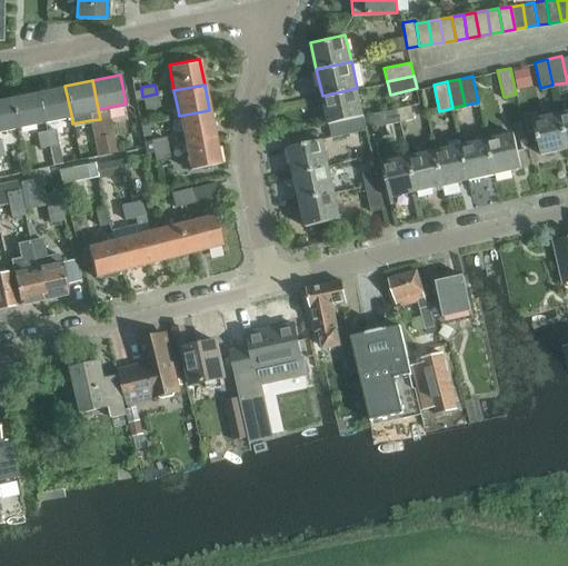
[(65,86),(38,91),(43,120),(71,115),(65,86)]
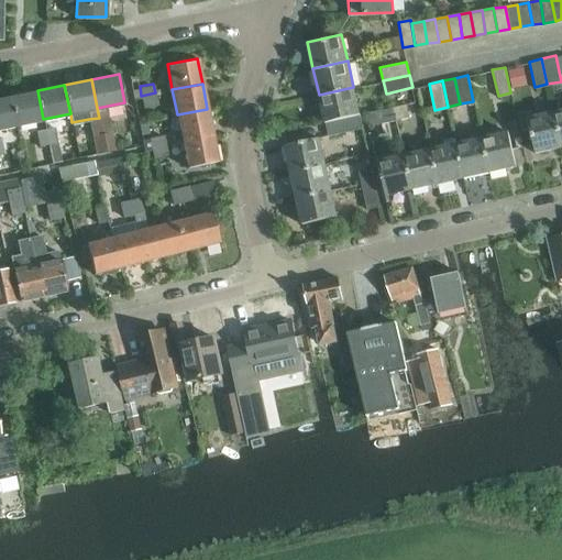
[(353,87),(319,95),(324,120),(359,112),(353,87)]
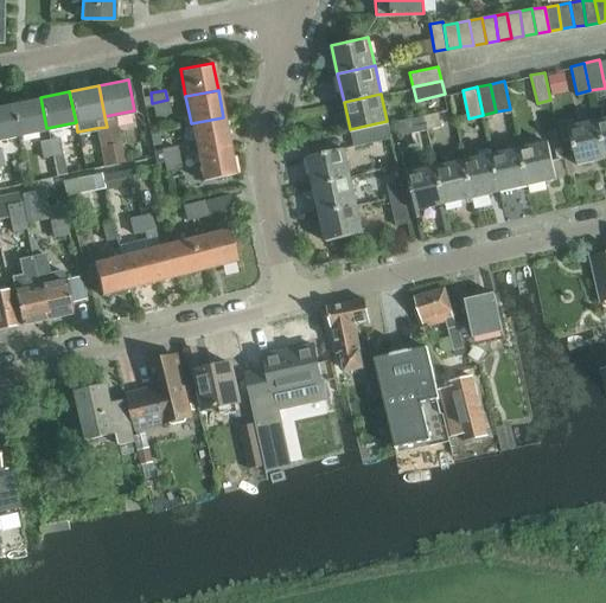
[(40,97),(11,103),(17,134),(46,128),(40,97)]
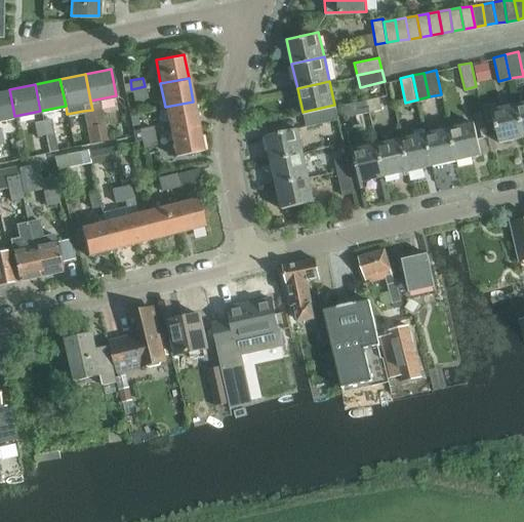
[(145,86),(131,89),(133,98),(146,95),(145,86)]
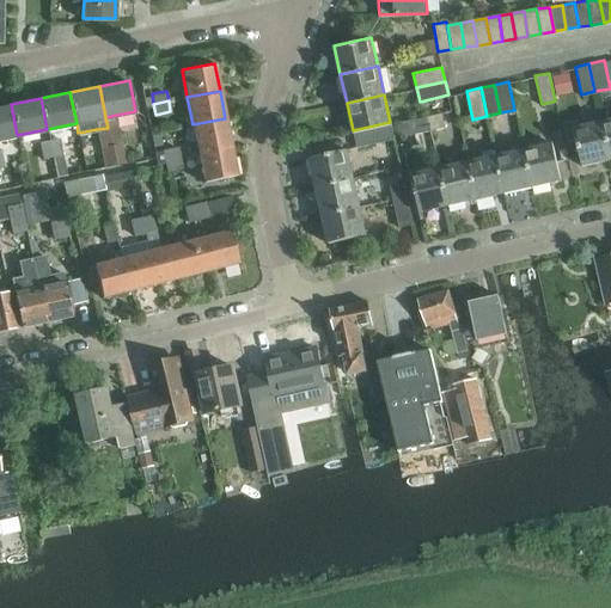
[(11,104),(0,105),(0,139),(17,135),(11,104)]
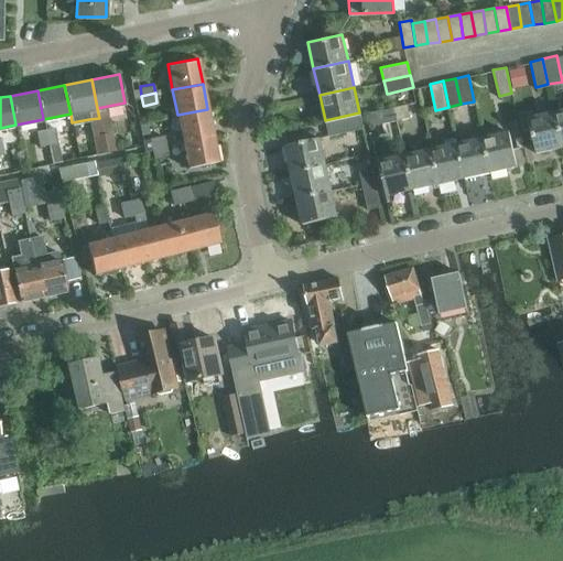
[(407,103),(394,106),(397,119),(409,116),(407,103)]
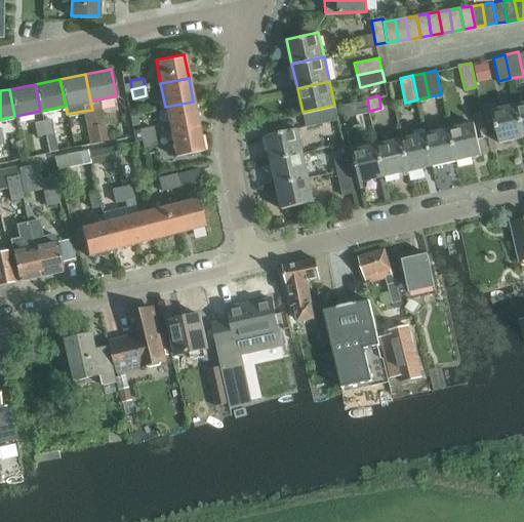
[(369,111),(367,98),(354,101),(357,113),(369,111)]
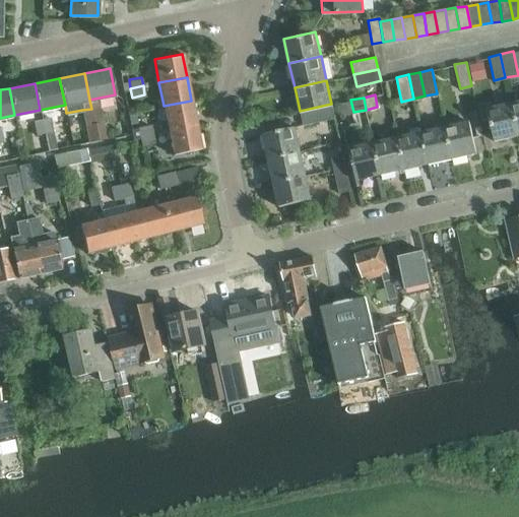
[(160,131),(169,129),(196,124),(191,101),(164,106),(167,120),(158,122),(160,131)]
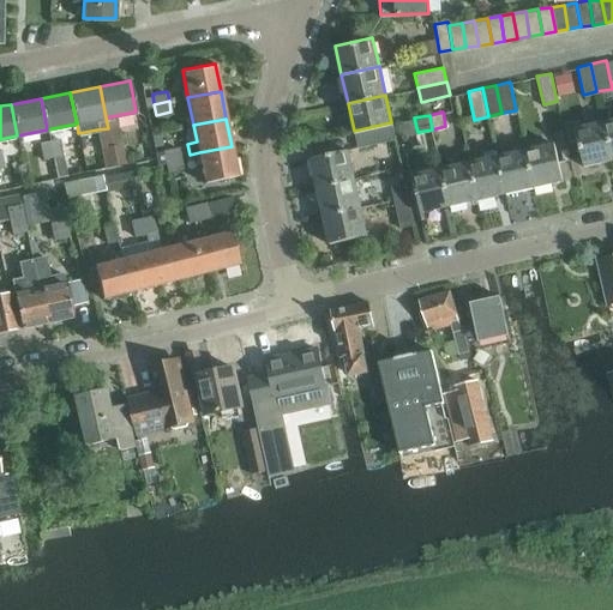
[(612,158),(604,121),(575,127),(583,164),(612,158)]
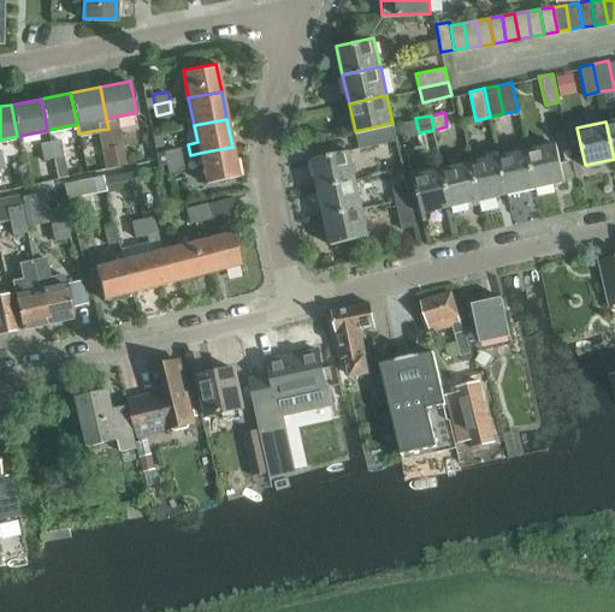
[(392,123),(355,131),(359,146),(396,137),(392,123)]
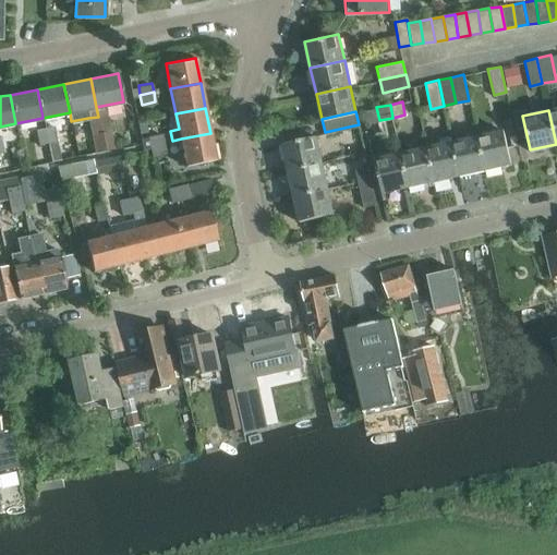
[(98,117),(105,148),(113,146),(107,115),(98,117)]
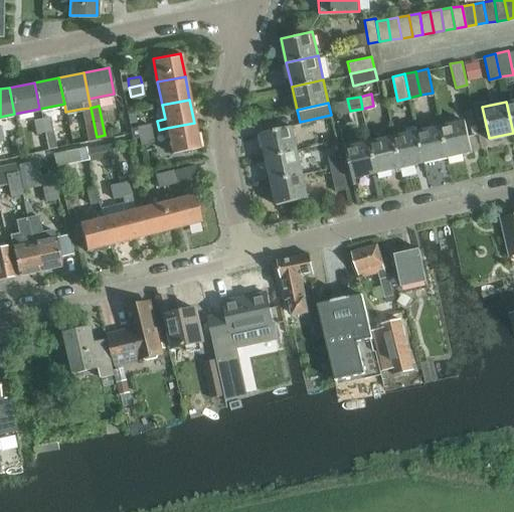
[(97,137),(91,108),(81,109),(88,139),(97,137)]
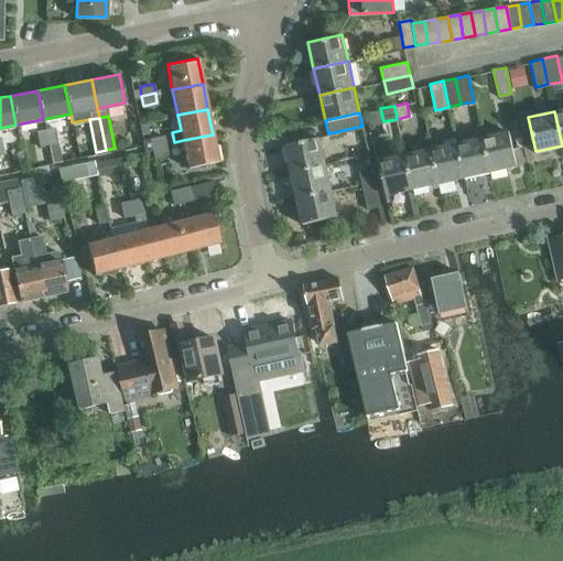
[(45,127),(47,142),(51,161),(61,160),(54,125),(45,127)]
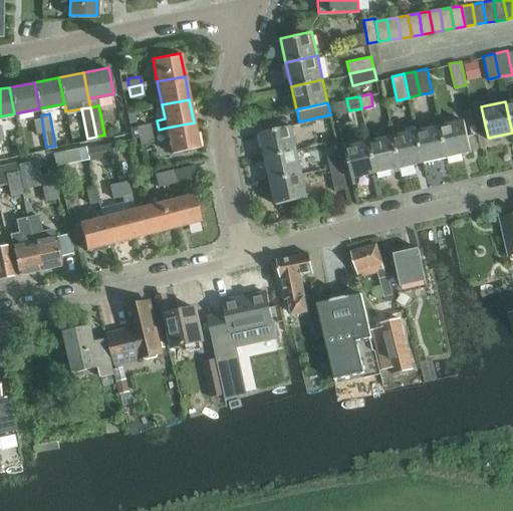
[(33,132),(43,130),(41,115),(31,117),(33,132)]
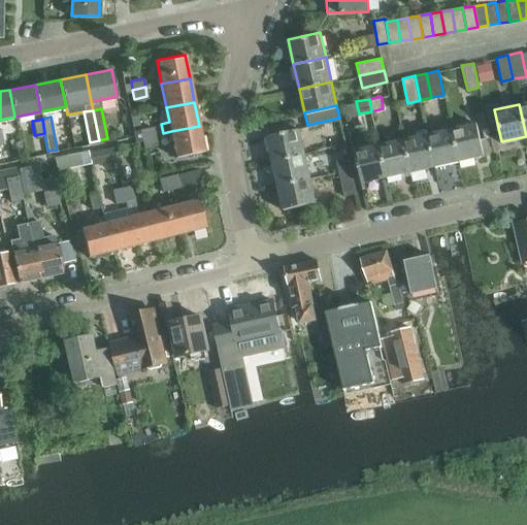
[(476,122),(452,128),(459,160),(484,155),(476,122)]
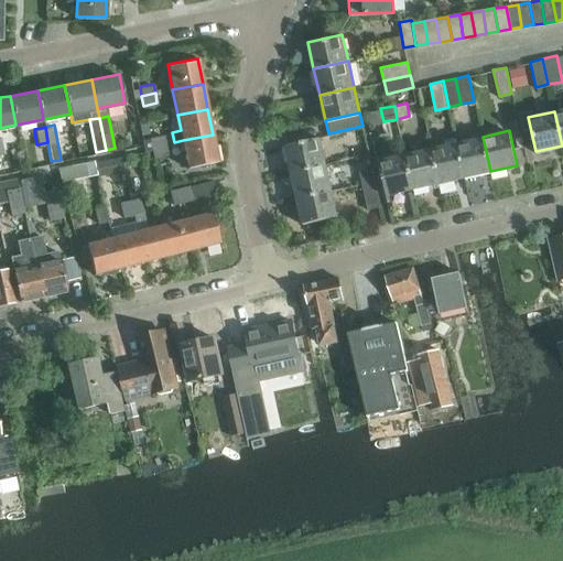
[(144,150),(152,149),(152,147),(165,143),(163,135),(142,138),(144,150)]
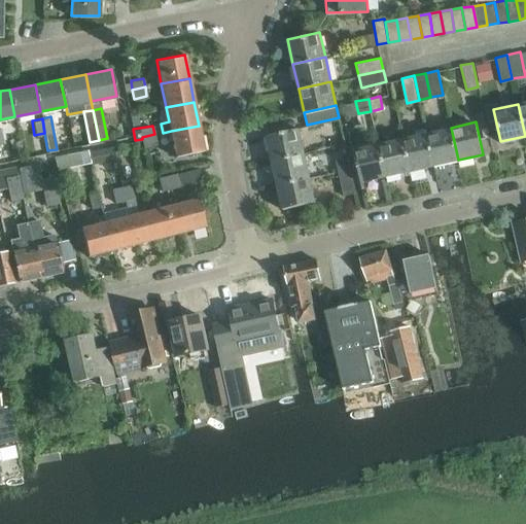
[(199,126),(171,131),(175,155),(203,149),(199,126)]
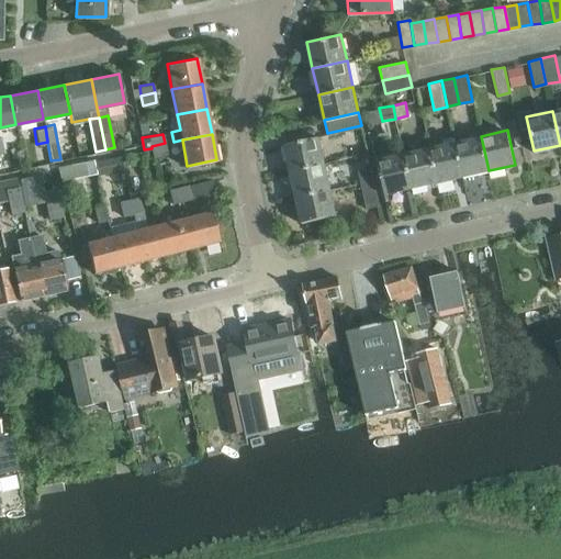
[(283,144),(290,170),(324,163),(318,136),(283,144)]
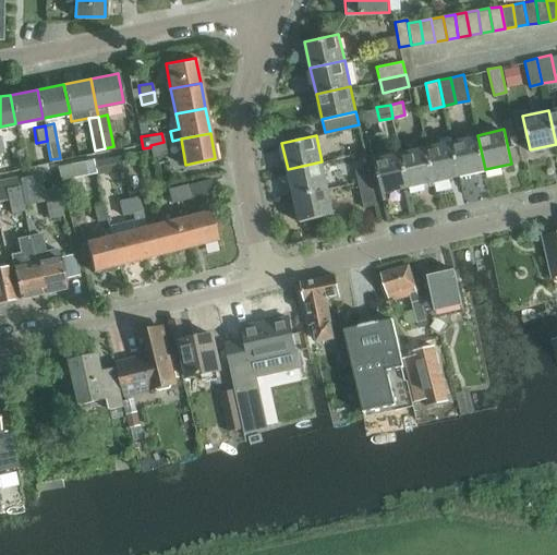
[(477,135),(451,141),(459,175),(485,169),(477,135)]
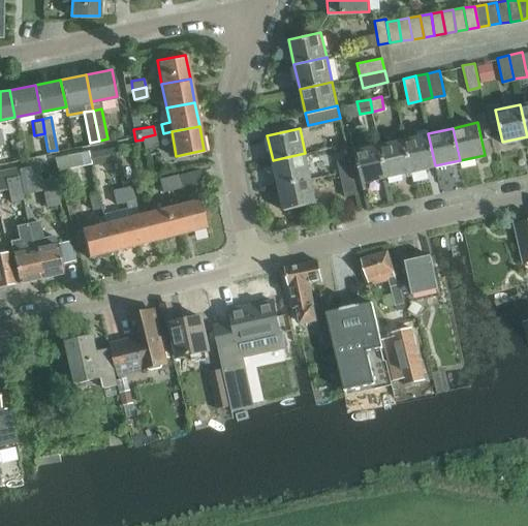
[(428,133),(404,138),(411,171),(435,165),(428,133)]
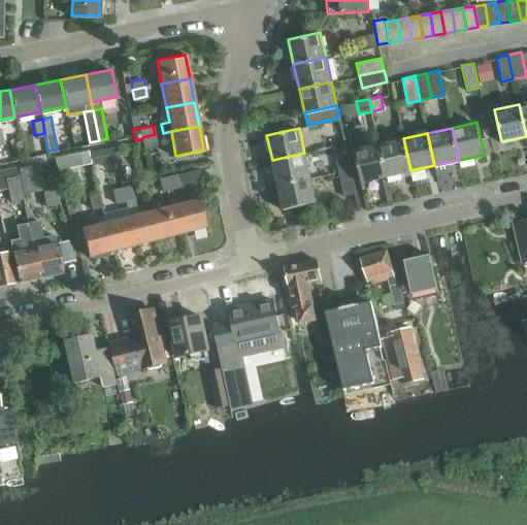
[(142,137),(142,139),(143,145),(156,143),(155,134),(142,137)]
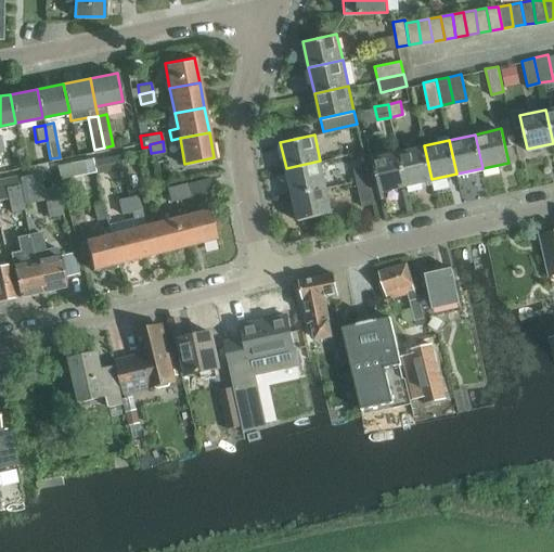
[(424,145),(398,151),(406,185),(432,179),(424,145)]
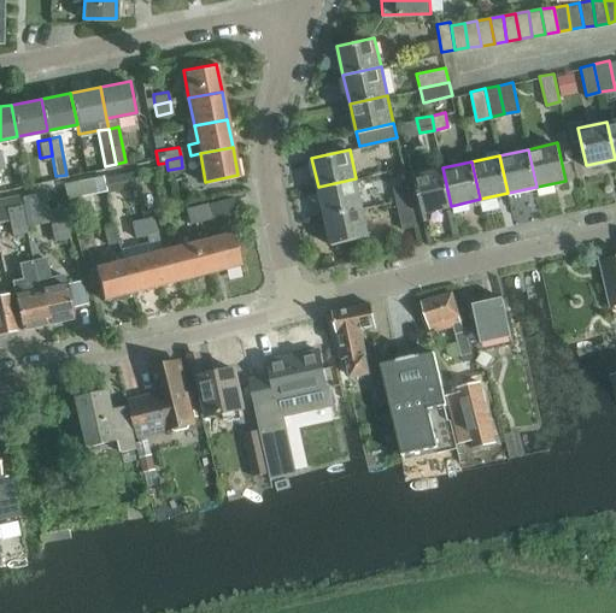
[(451,206),(443,168),(414,175),(422,212),(451,206)]
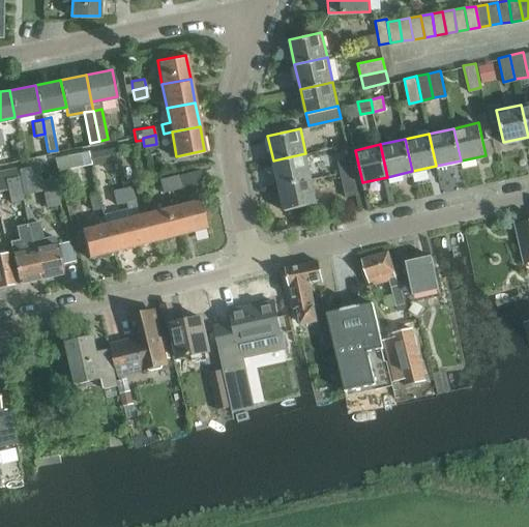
[(54,155),(57,169),(90,163),(88,149),(54,155)]
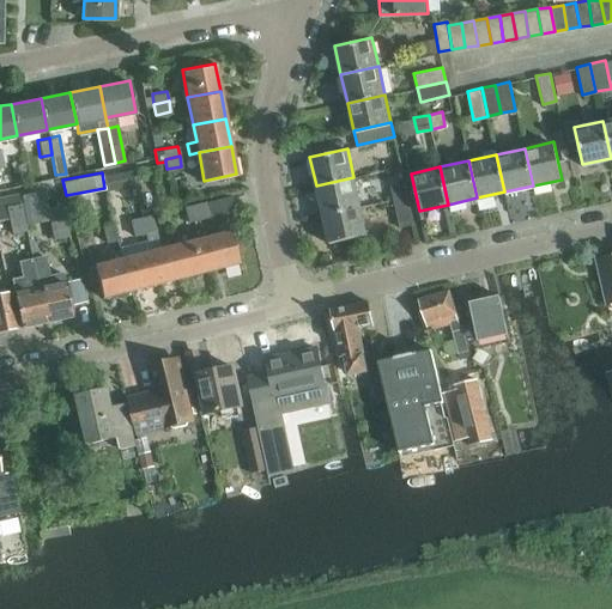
[(316,186),(322,213),(359,206),(353,177),(316,186)]
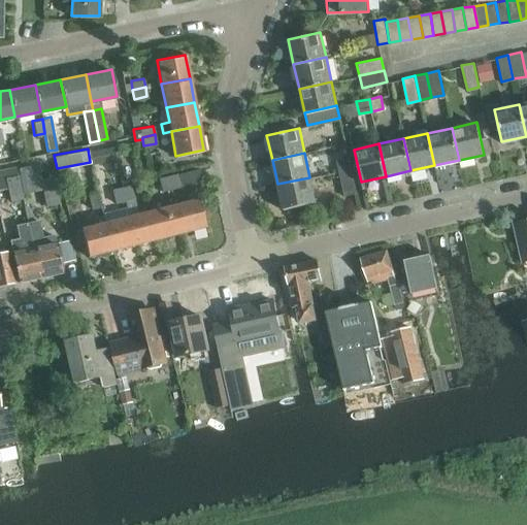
[(335,159),(338,170),(351,167),(348,156),(335,159)]
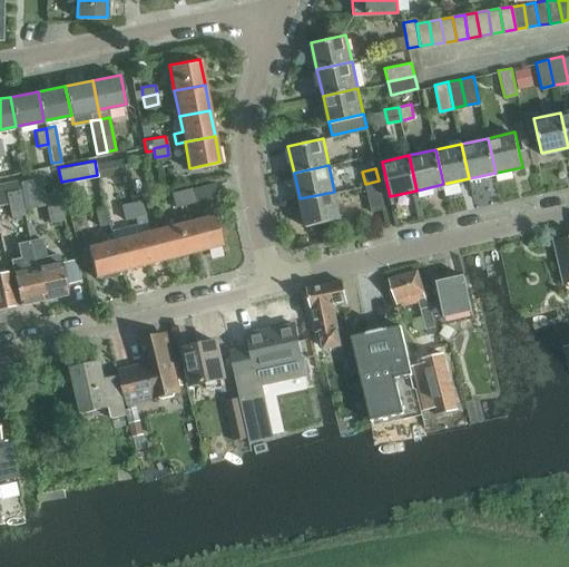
[(39,175),(19,179),(25,206),(45,202),(42,189),(50,188),(47,174),(39,175)]
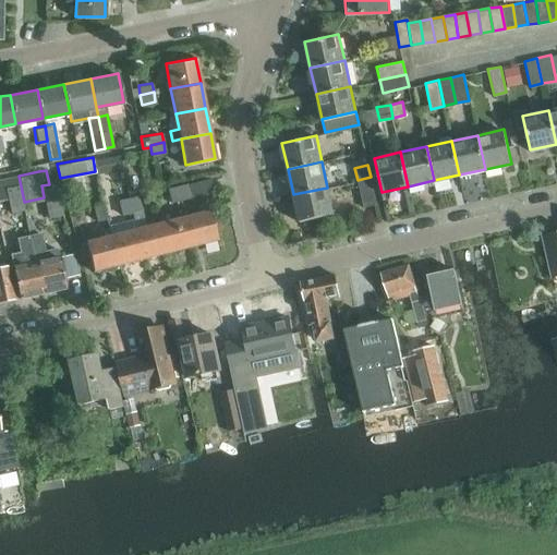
[(186,183),(177,185),(180,198),(213,190),(209,177),(186,183)]
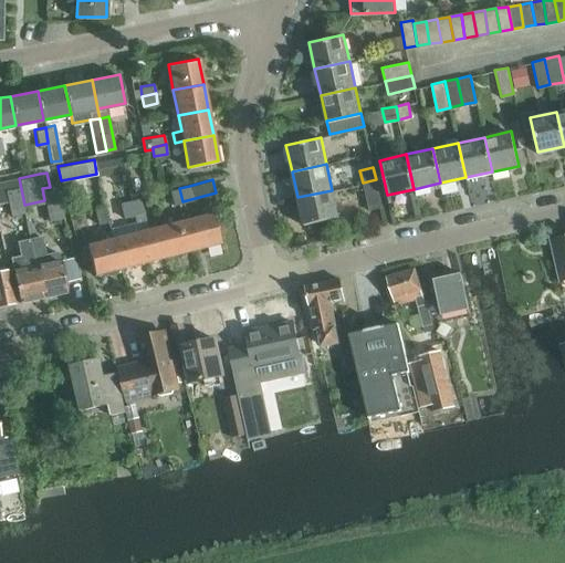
[(376,179),(363,183),(368,209),(382,206),(376,179)]
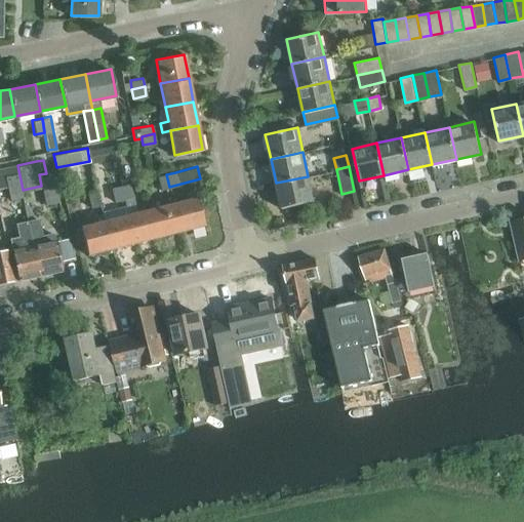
[(5,174),(10,199),(23,196),(17,172),(5,174)]
